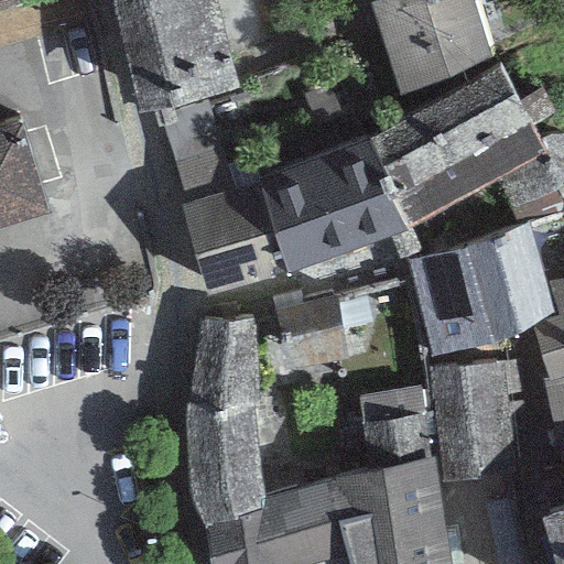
[(15,0),(0,0),(0,10),(18,6),(15,0)]
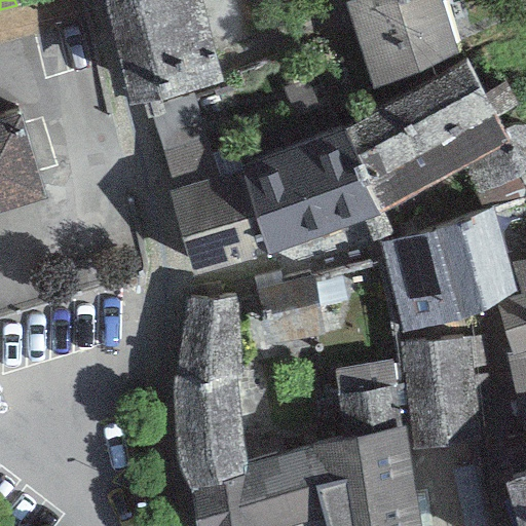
[(103,0),(116,47),(207,25),(200,0),(103,0)]
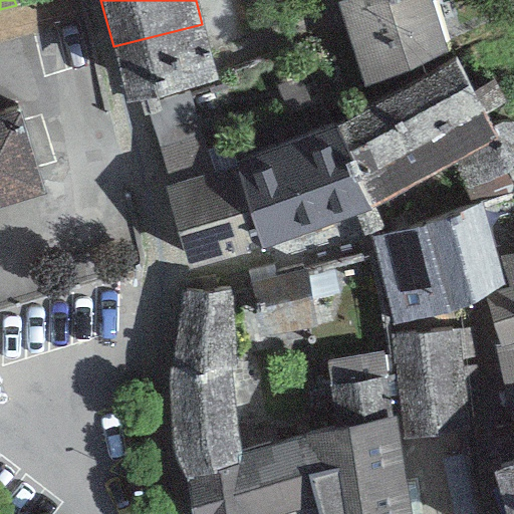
[(382,0),(353,0),(336,3),(370,107),(451,64),(430,0),(404,0),(384,5),(382,0)]
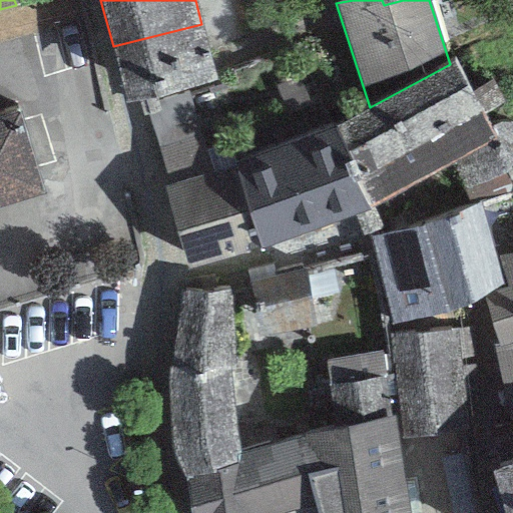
[(201,24),(113,46),(127,104),(217,82),(201,24)]
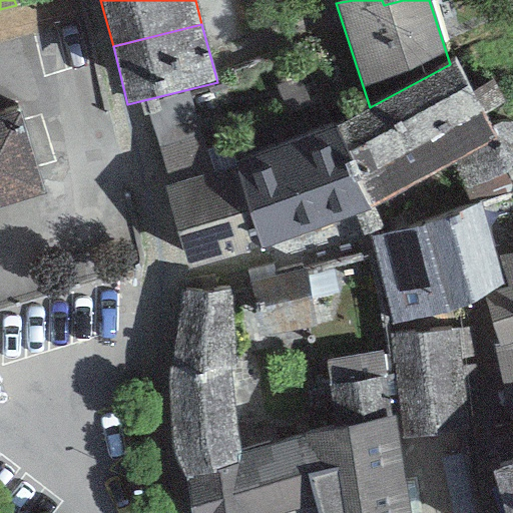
[(455,62),(450,64),(370,107),(334,127),(370,208),(490,137),(455,62)]
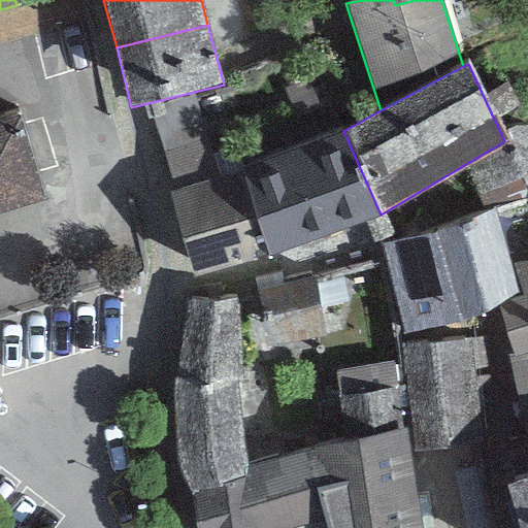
[(0,215),(44,201),(15,109),(0,113),(0,215)]
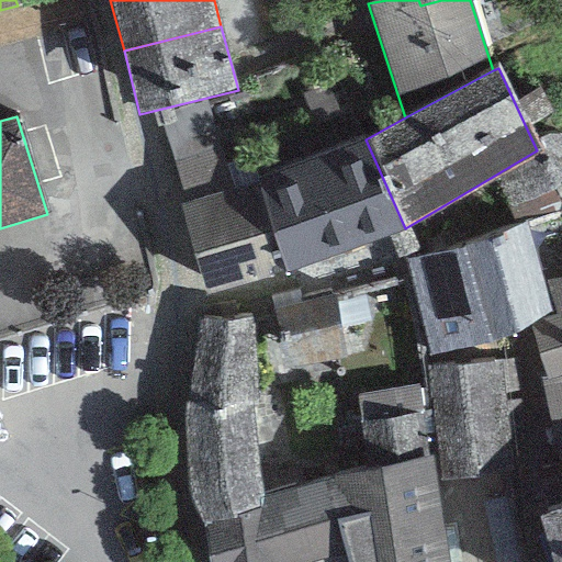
[(405,228),(366,139),(256,180),(285,271),(405,228)]
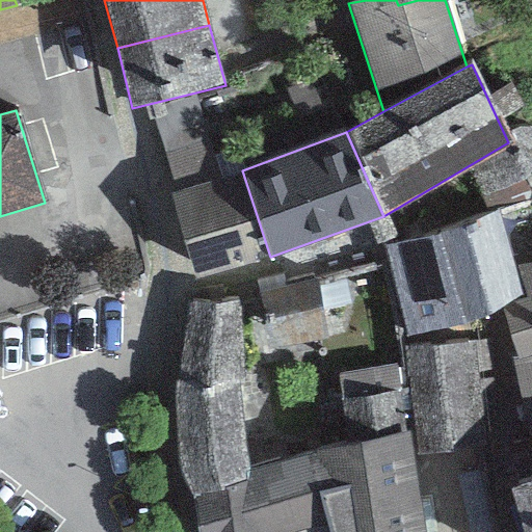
[(177,192),(169,194),(195,278),(270,257),(242,170),(219,178),(210,139),(163,153),(177,192)]
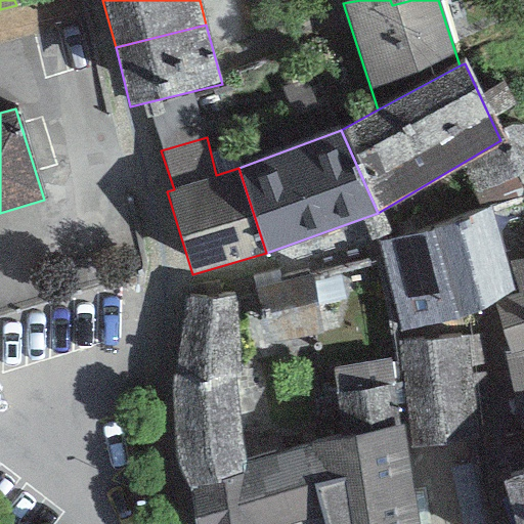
[(493,210),(375,242),(399,333),(495,307),(493,300),(517,294),(508,261),(493,210)]
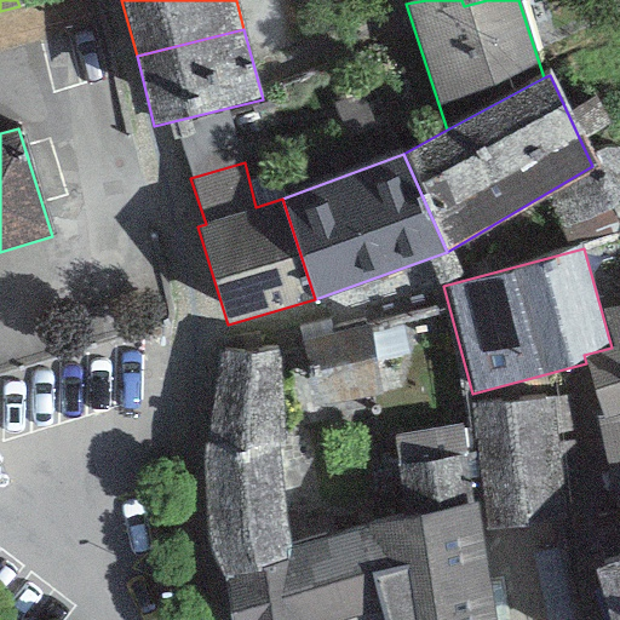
[(619,303),(601,309),(612,348),(584,355),(586,363),(601,415),(593,418),(619,507),(619,303)]
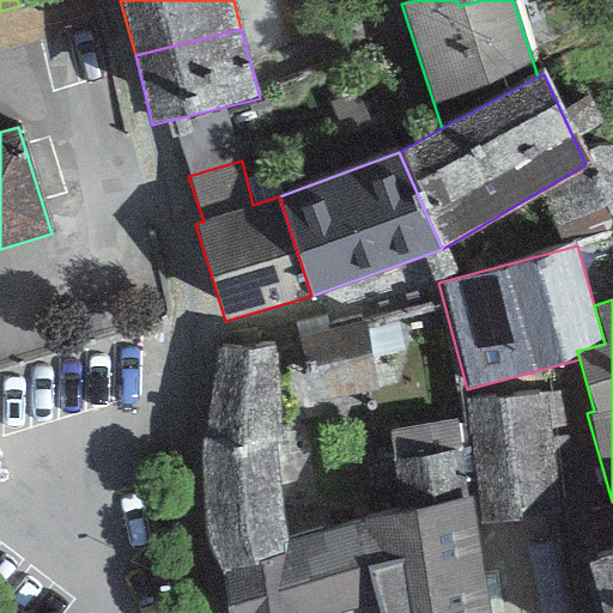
[(327,316),(293,323),(309,406),(377,393),(364,322),(329,329),(327,316)]
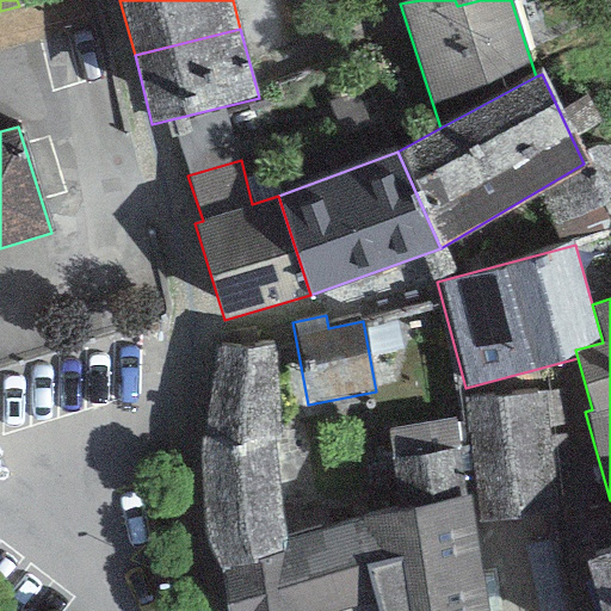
[(216,347),(198,448),(271,438),(278,437),(272,343),(216,347)]
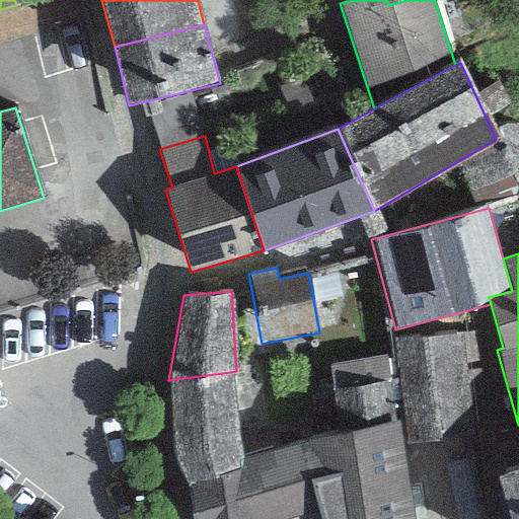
[(462,334),(394,340),(405,445),(473,438),(462,334)]
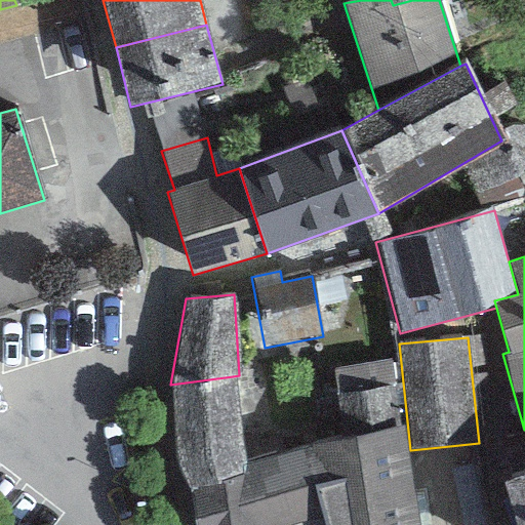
[(389,359),(332,369),(340,437),(399,427),(389,359)]
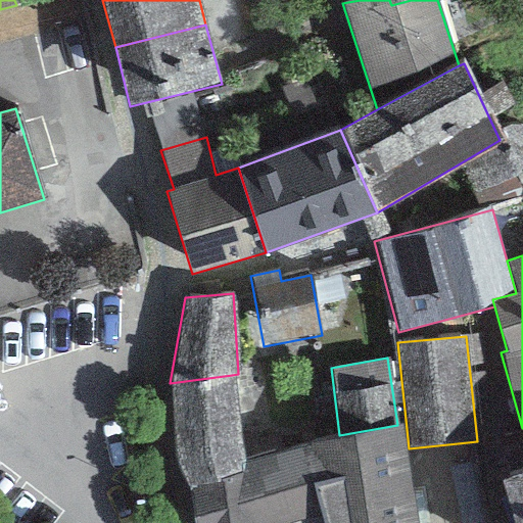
[(175,459),(189,490),(193,522),(293,522),(323,515),(313,484),(325,482),(313,440),(242,459),(232,375),(170,383),(175,459)]
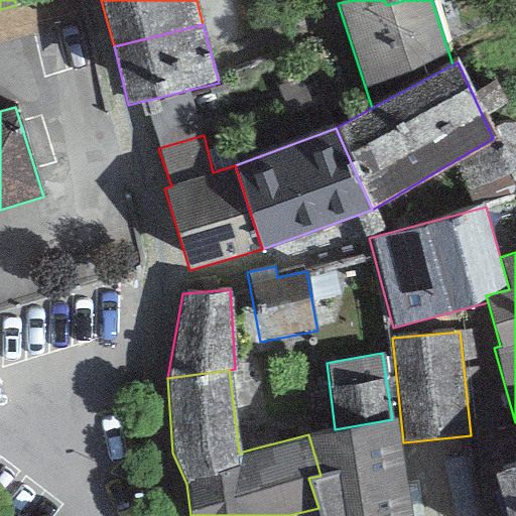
[(335,429),(308,434),(320,476),(308,478),(318,508),(319,515),(410,515),(397,418),(392,419),(335,429)]
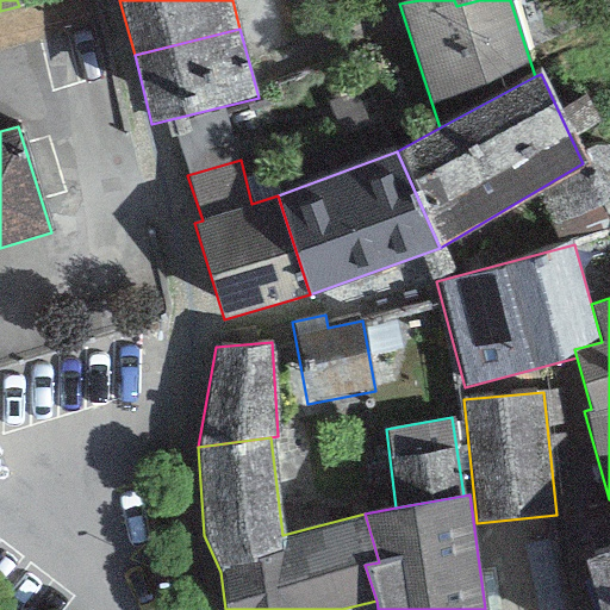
[(609,609),(609,552),(582,561),(597,609),(609,609)]
